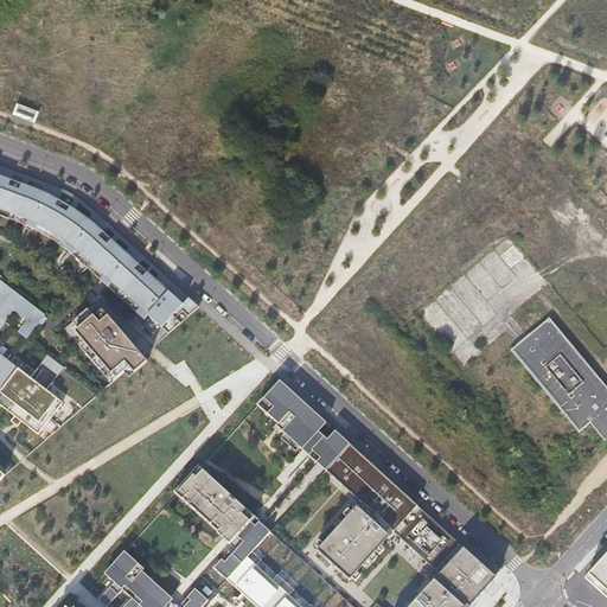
[(0,209),(27,221),(26,225),(25,225),(36,231),(37,230),(39,225),(68,243),(64,248),(74,256),(74,255),(77,251),(104,275),(101,280),(108,287),(109,287),(113,282),(140,308),(136,313),(147,323),(144,326),(153,334),(163,327),(168,334),(181,323),(176,317),(183,311),(189,317),(199,307),(190,298),(183,305),(173,295),(179,288),(163,273),(157,280),(140,264),(146,259),(132,246),(126,253),(116,243),(122,237),(117,232),(112,240),(103,231),(109,225),(95,211),(88,218),(76,208),(81,200),(80,199),(77,197),(72,205),(61,198),(64,191),(58,187),(45,183),(42,191),(27,186),(31,178),(25,176),(23,184),(12,180),(14,172),(0,166),(0,209)]
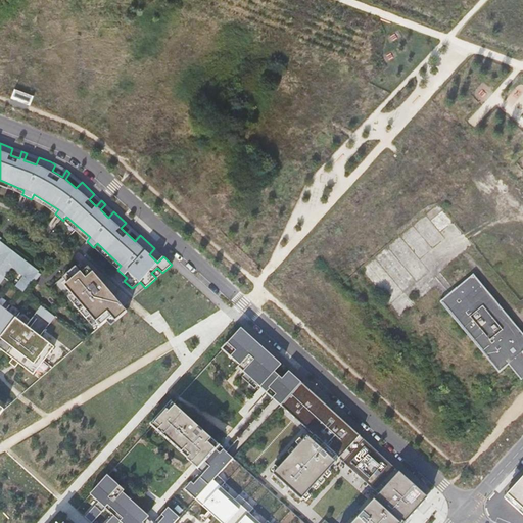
[(24,190),(0,180),(0,186),(22,194),(24,190)]
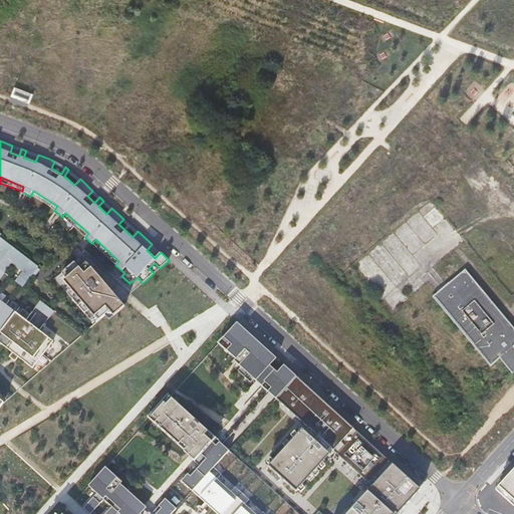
[(33,191),(31,195),(54,210),(57,206),(33,191)]
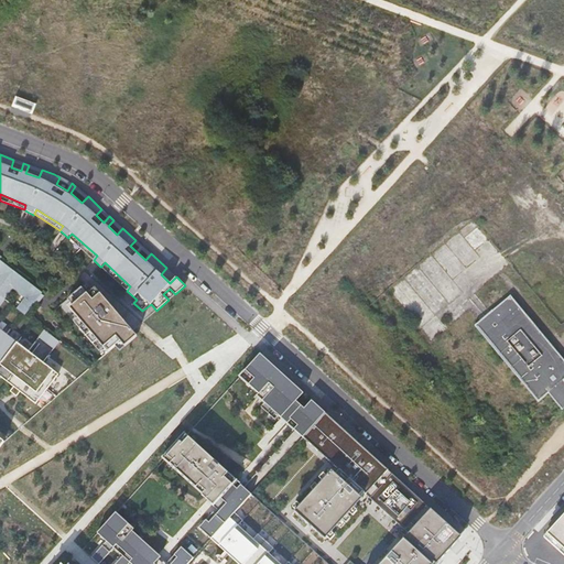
[(72,234),(68,237),(94,260),(97,256),(72,234)]
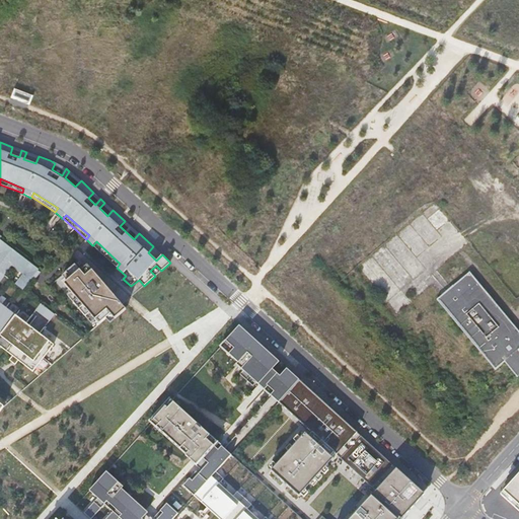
[(0,272),(23,290),(31,279),(39,271),(39,270),(0,239),(0,272)]
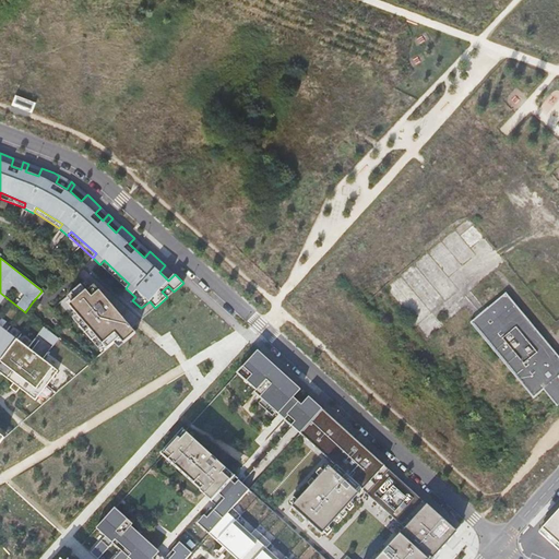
[(104,260),(100,264),(126,288),(129,284),(104,260)]
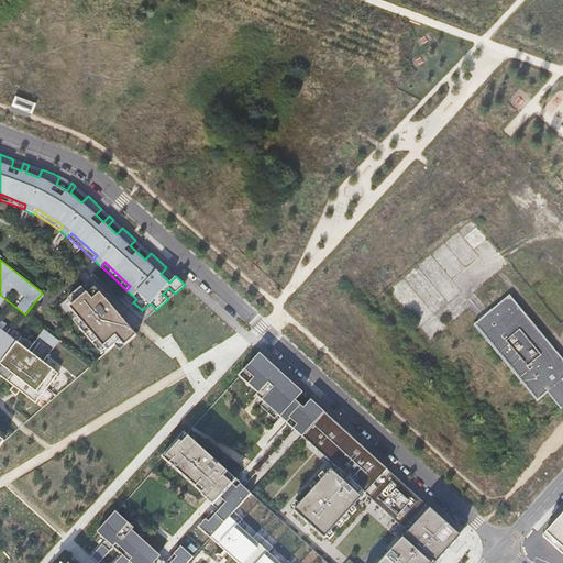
[(176,276),(166,267),(161,274),(169,283),(176,276)]
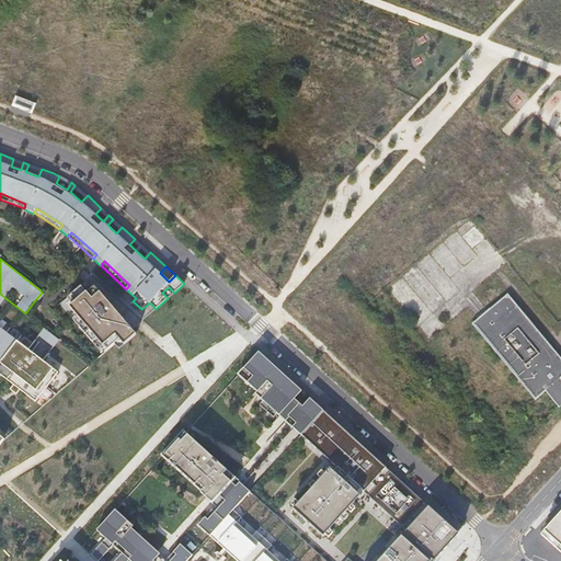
[(88,293),(81,286),(71,295),(77,300),(73,305),(70,307),(78,317),(83,323),(80,327),(93,342),(98,339),(103,345),(107,351),(115,344),(119,340),(124,345),(137,334),(132,330),(95,287),(88,293)]
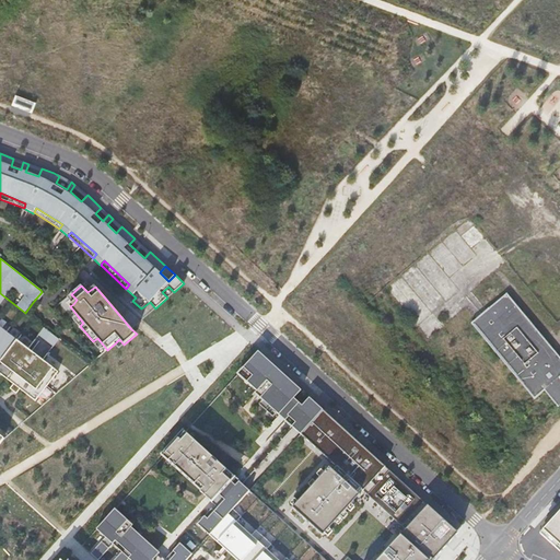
[(167,298),(174,292),(168,287),(162,292),(167,298)]
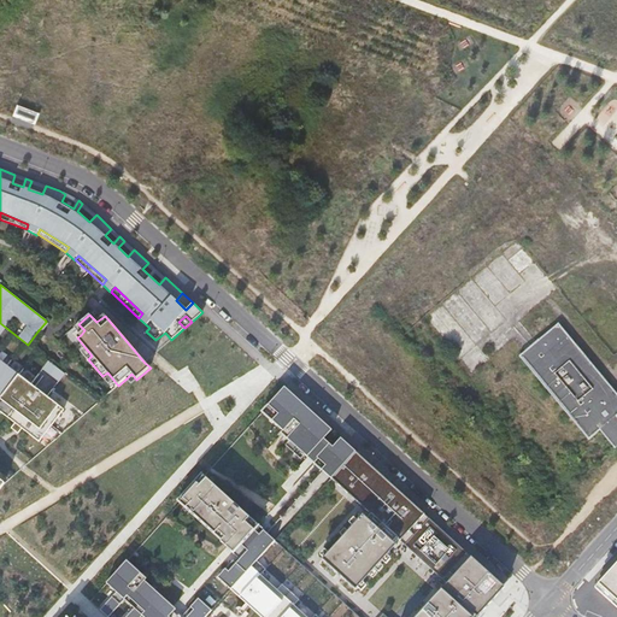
[(48,324),(46,322),(37,331),(41,334),(48,324)]
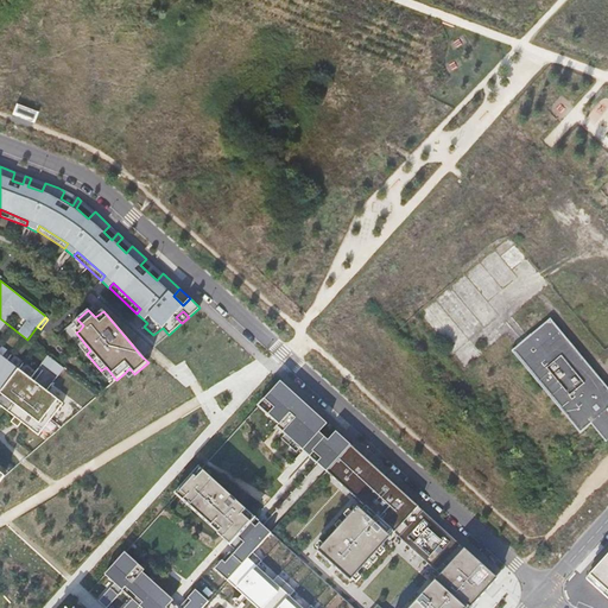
[(607,386),(550,317),(510,349),(580,434),(590,423),(606,442),(607,439),(607,386)]
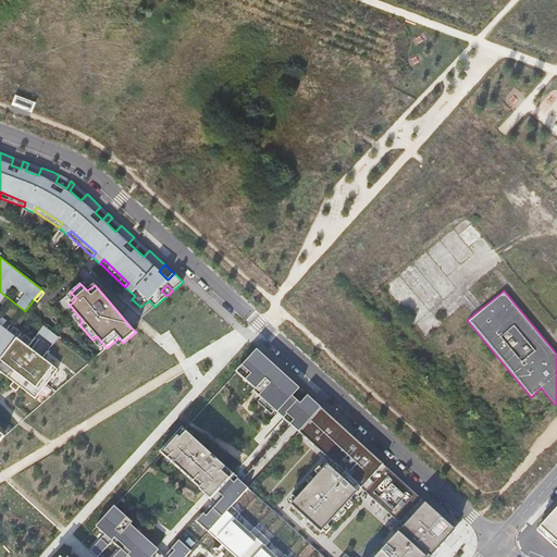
[(76,298),(71,293),(67,296),(73,302),(76,298)]
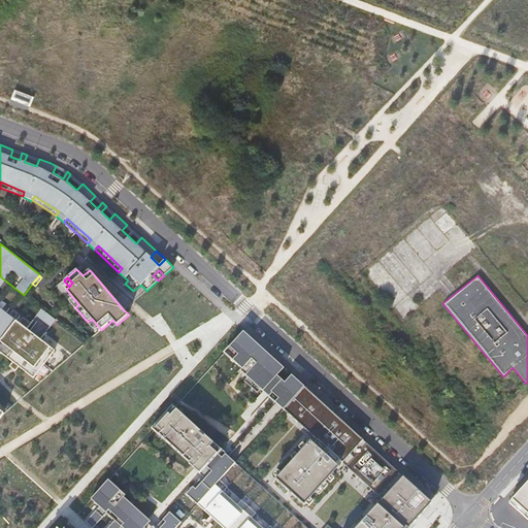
[(78,304),(73,298),(70,301),(75,307),(78,304)]
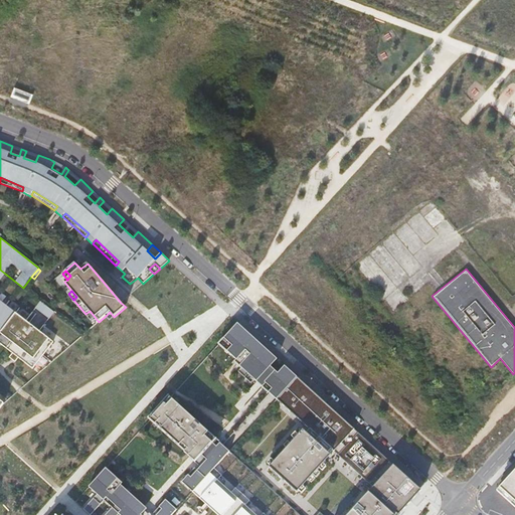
[(47,293),(40,301),(54,312),(60,305),(47,293)]
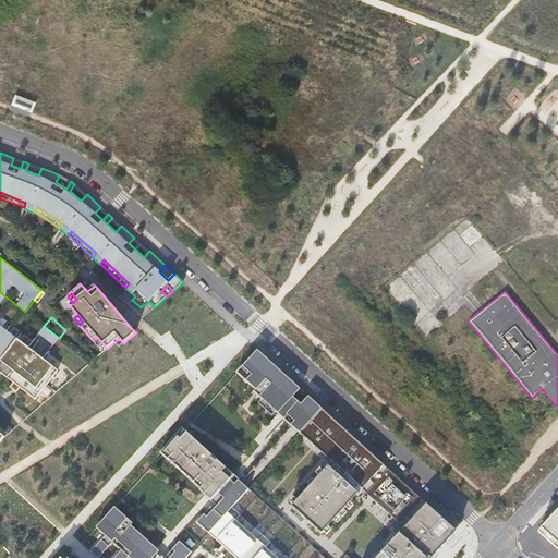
[(58,372),(0,326),(0,356),(2,359),(0,361),(0,363),(4,367),(0,373),(13,384),(15,380),(22,385),(20,388),(35,400),(58,372)]
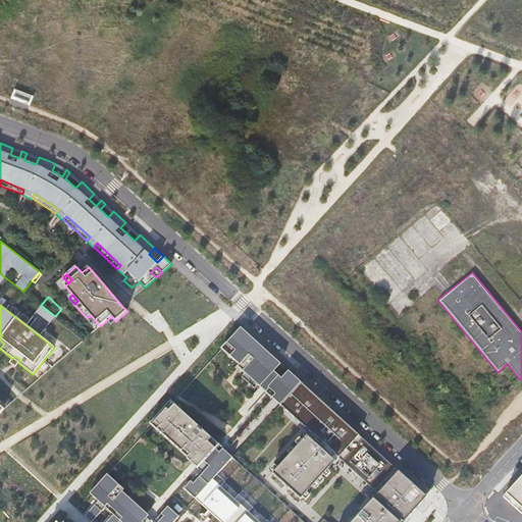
[(91,315),(87,318),(92,324),(96,321),(91,315)]
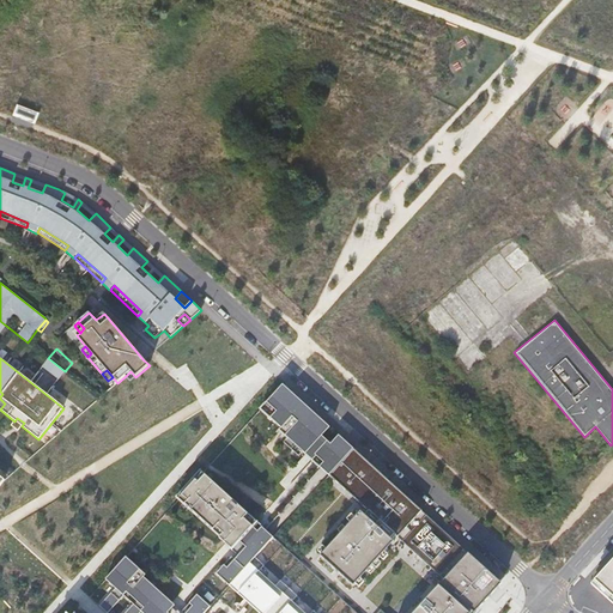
[(131,371),(126,376),(131,381),(135,377),(131,371)]
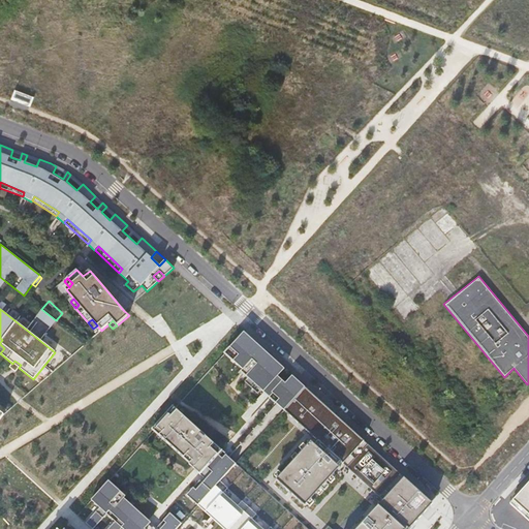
[(285,369),(244,332),(225,353),(243,370),(252,360),(257,364),(246,376),(316,439),(313,442),(311,441),(276,479),(305,505),(343,464),(383,501),(358,528),(329,528),(328,527),(325,528),(409,528),(433,503),(418,490),(292,376),(286,383),(278,376),(285,369)]
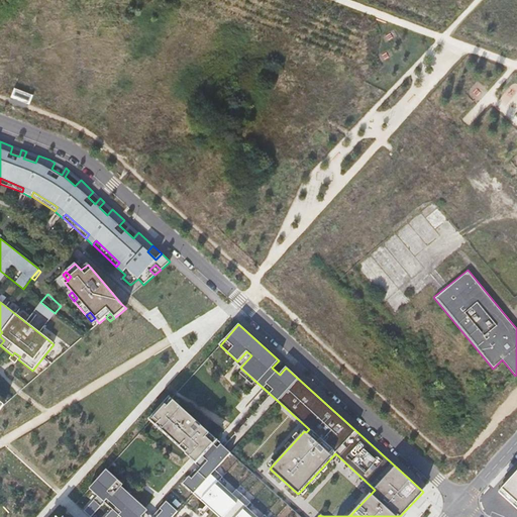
[(14,352),(12,355),(9,358),(15,364),(18,359),(20,356),(14,352)]
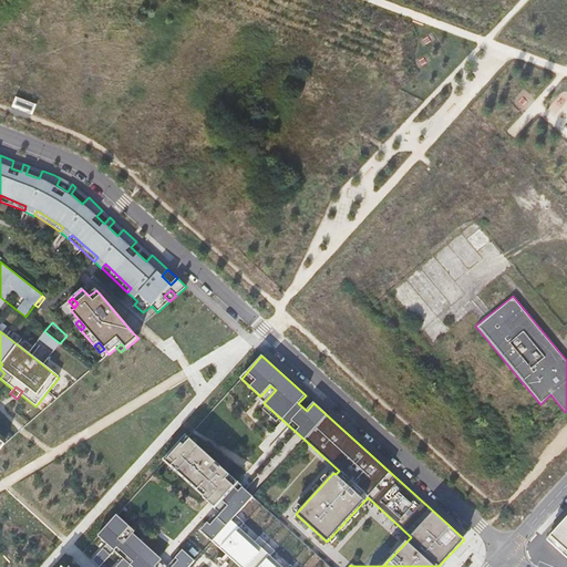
[(253,497),(186,436),(164,461),(204,497),(222,514),(217,518),(215,515),(200,531),(213,542),(253,497)]
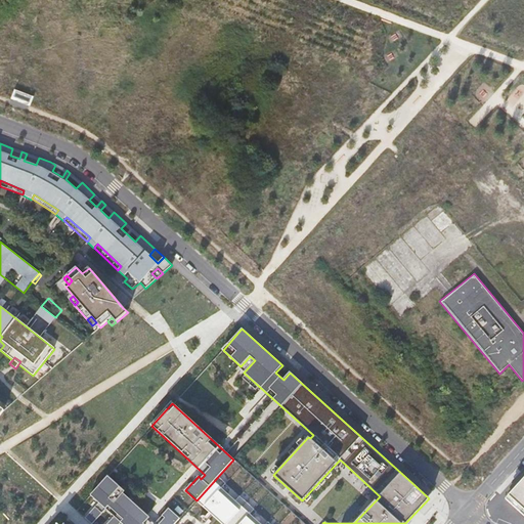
[(107,476),(90,495),(99,503),(85,518),(91,523),(92,523),(105,510),(114,517),(106,523),(120,523),(121,523),(122,523),(143,523),(149,517),(123,493),(117,499),(113,495),(120,487),(107,476)]
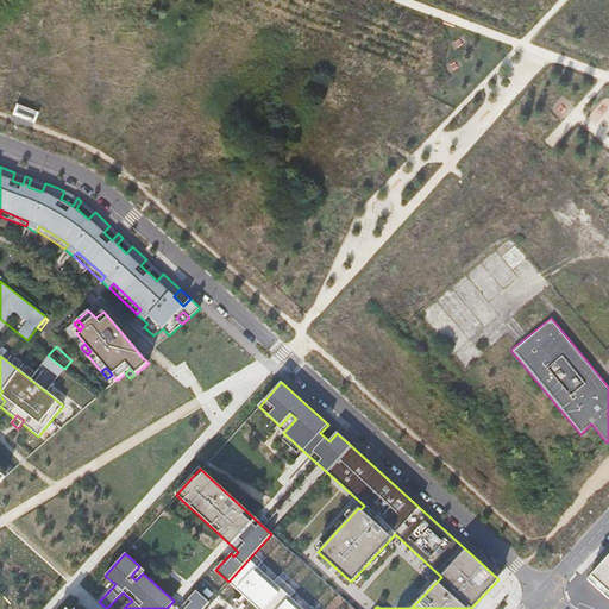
[(257,608),(313,608),(312,607),(309,608),(302,608),(290,597),(295,592),(278,577),(274,583),(257,567),(262,563),(253,554),(227,582),(257,608)]
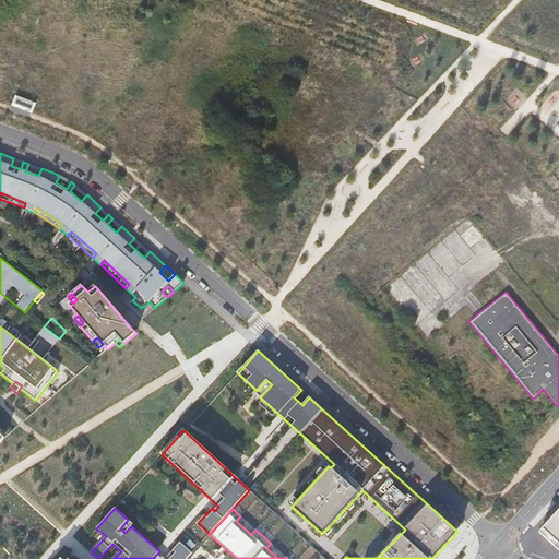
[(558,511),(539,533),(558,550),(558,511)]
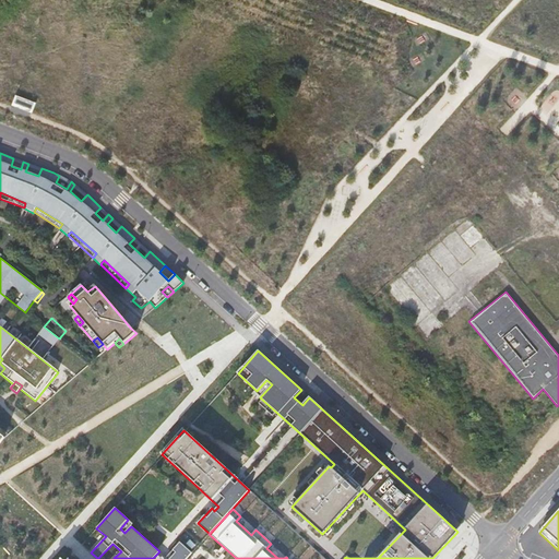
[(167,558),(186,558),(192,554),(180,543),(166,558),(167,558)]
